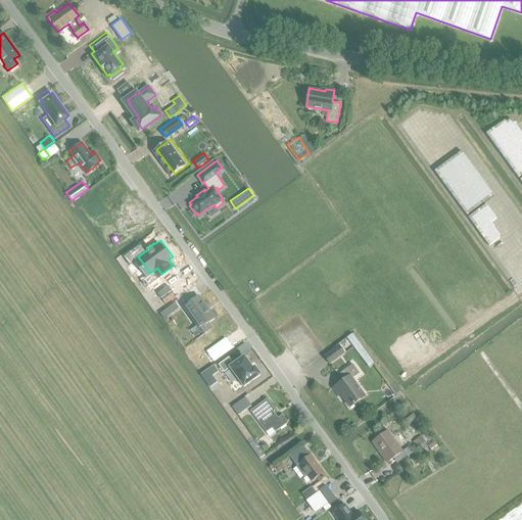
[(134,260),(134,258),(136,257),(130,249),(123,254),(129,264),(134,260)]
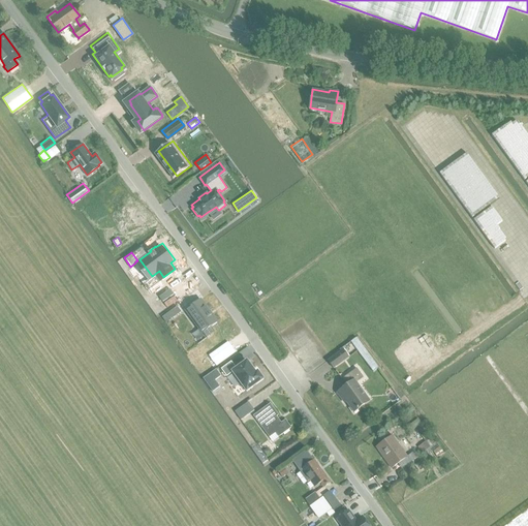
[(199,299),(186,308),(206,335),(214,330),(210,325),(215,320),(199,299)]
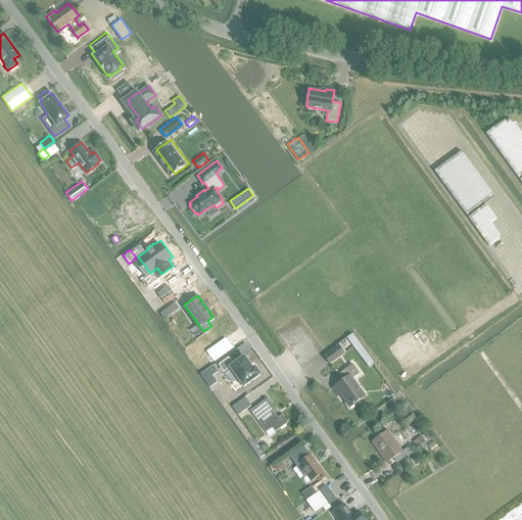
[(164,309),(159,312),(163,317),(168,314),(164,309)]
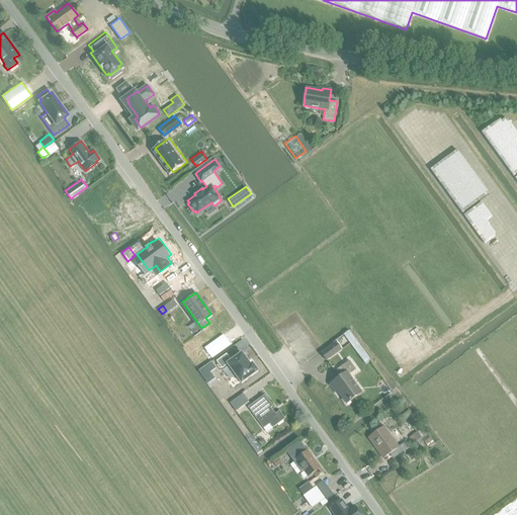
[(348,329),(343,332),(365,362),(370,358),(348,329)]
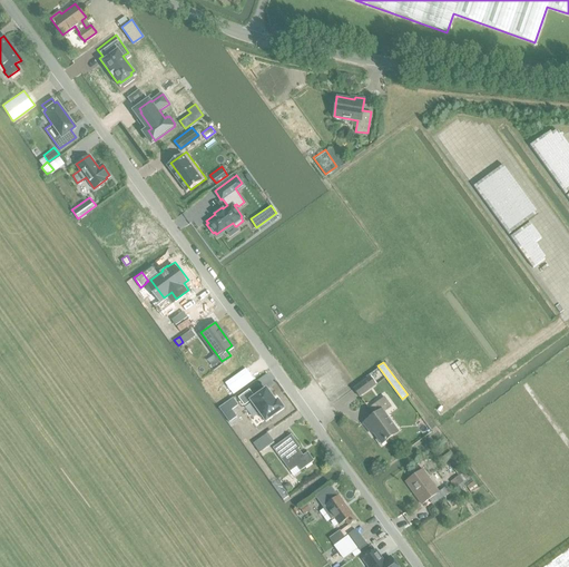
[(245,367),(224,381),(232,392),(253,378),(245,367)]
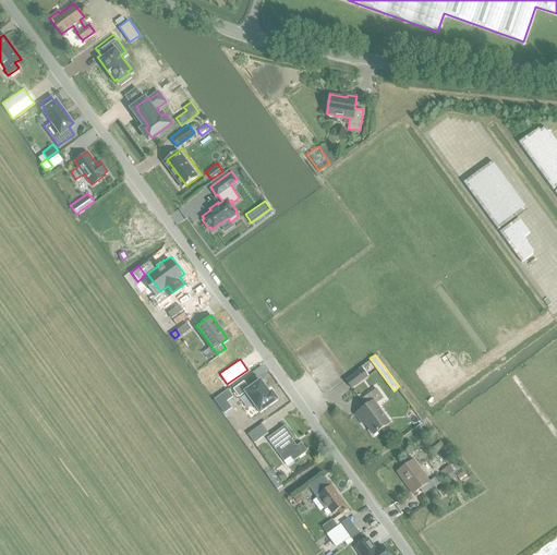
[(344,379),(350,387),(367,375),(361,368),(344,379)]
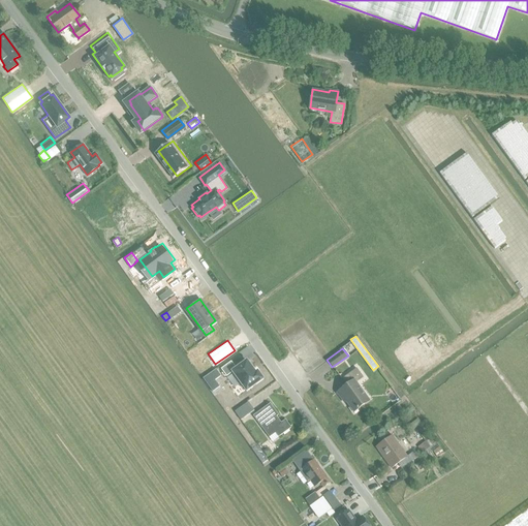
[(262,377),(256,369),(255,371),(246,359),(236,367),(230,360),(220,367),(225,375),(231,370),(246,390),(262,377)]
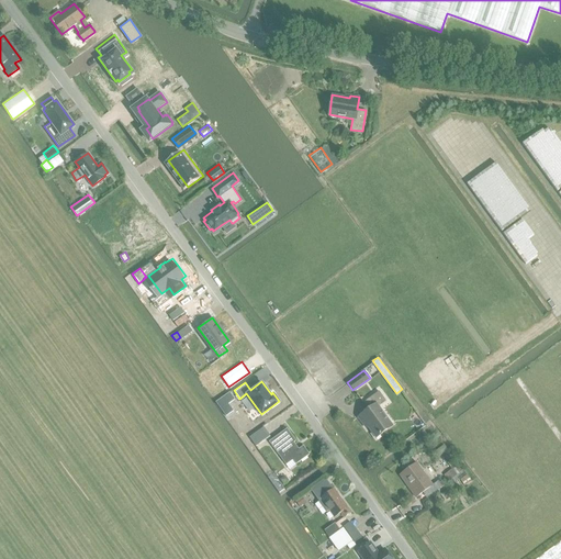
[(378,404),(385,399),(378,389),(362,400),(368,407),(358,415),(366,426),(368,425),(376,435),(392,424),(378,404)]
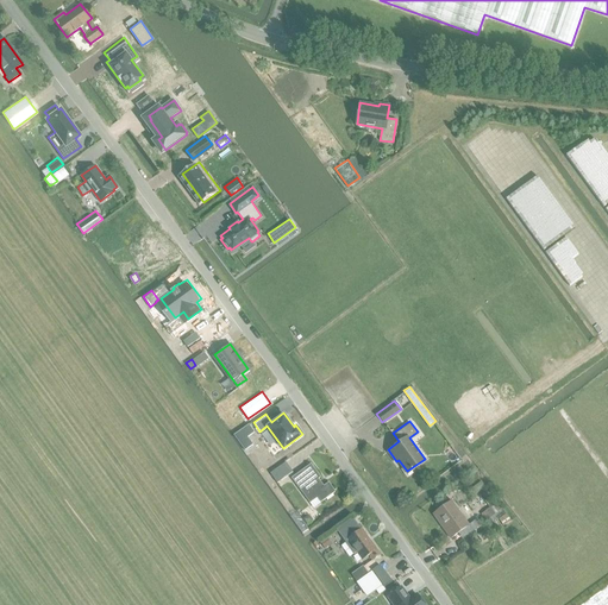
[(248,422),(232,433),(237,439),(244,433),(246,435),(254,430),(248,422)]
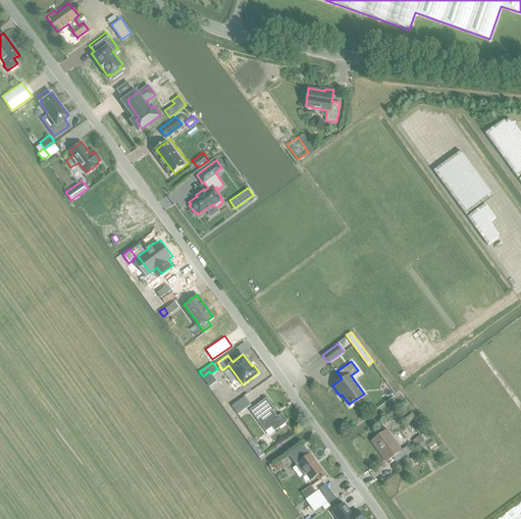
[(250,403),(244,395),(230,405),(237,413),(250,403)]
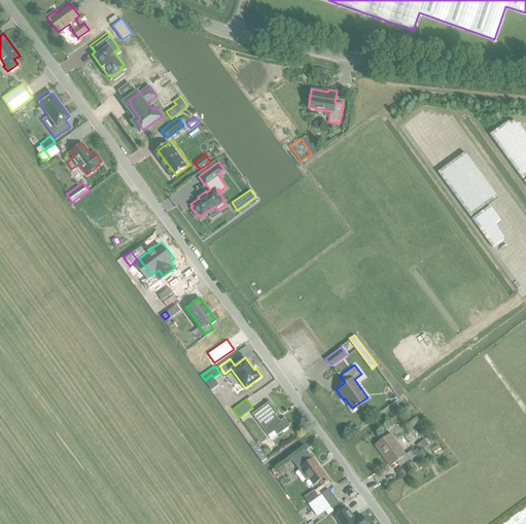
[(277,431),(288,423),(283,415),(277,419),(273,413),(276,411),(268,400),(252,412),(268,431),(273,427),(277,431)]
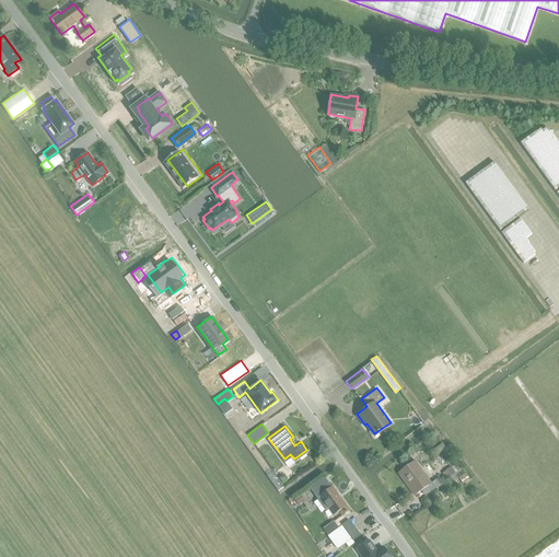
[(445,447),(441,441),(435,444),(440,451),(445,447)]
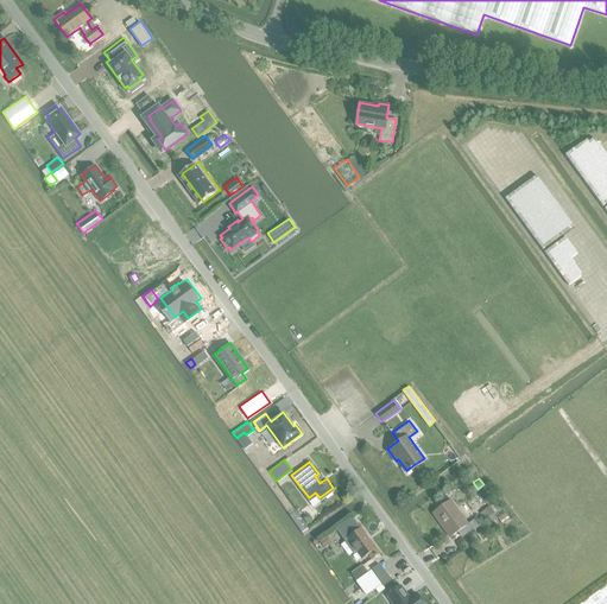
[(449,533),(467,520),(450,496),(434,508),(443,522),(442,523),(449,533)]
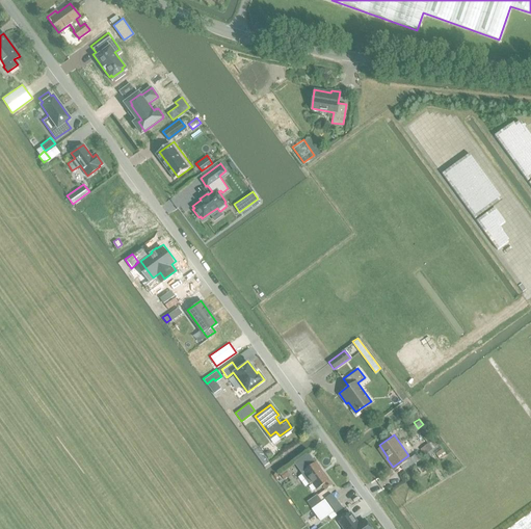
[(427,443),(420,448),(424,454),(431,448),(427,443)]
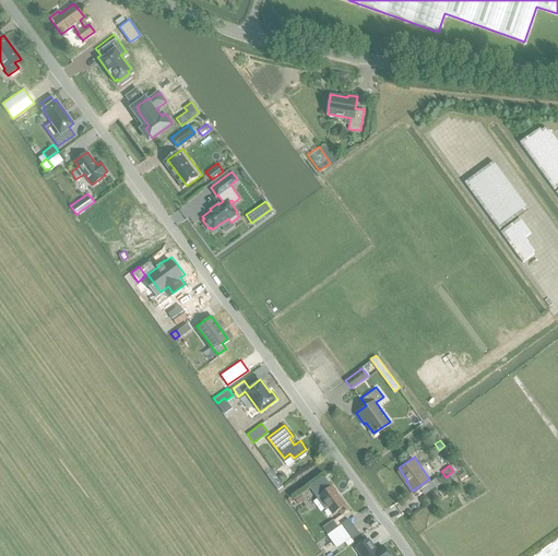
[(464,470),(456,475),(461,482),(469,476),(464,470)]
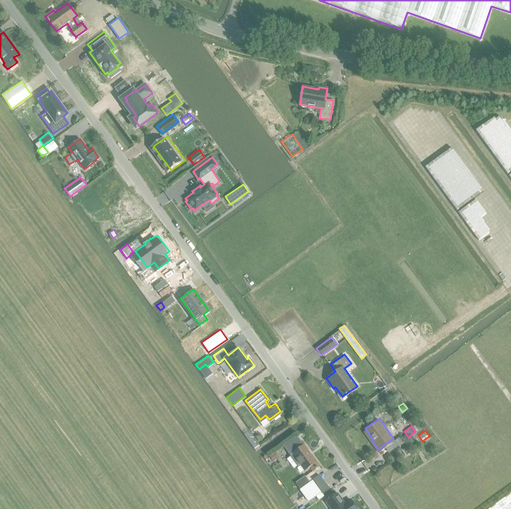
[(399,442),(404,438),(401,432),(395,436),(399,442)]
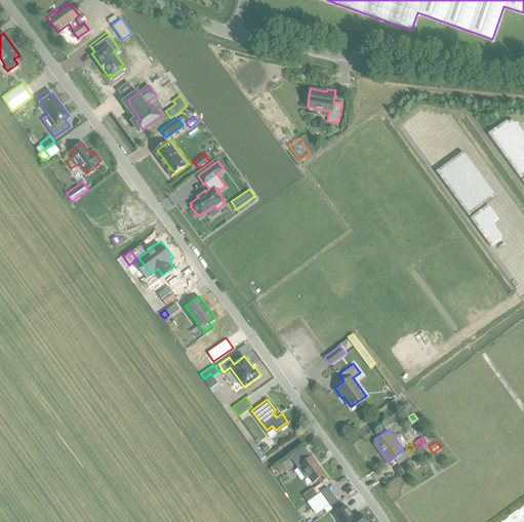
[(425,450),(411,459),(415,466),(429,456),(425,450)]
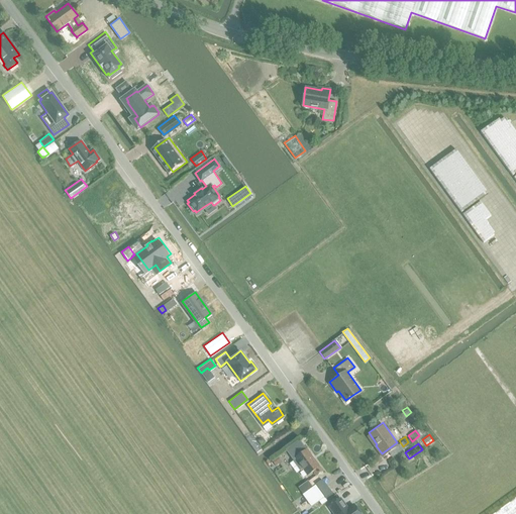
[(292,459),(294,461),(299,469),(303,467),(307,474),(313,470),(316,474),(322,470),(307,448),(296,455),(296,456),(292,459)]
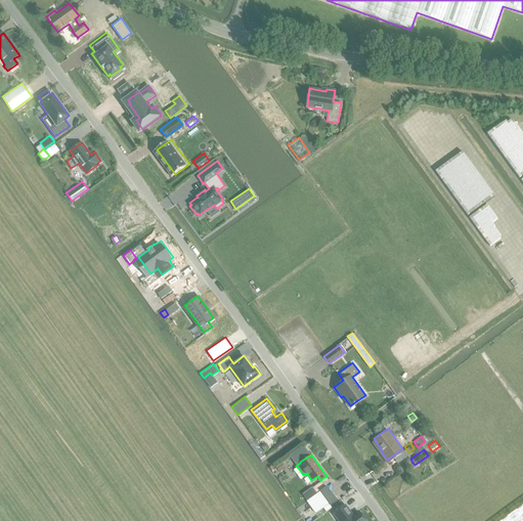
[(281,462),(275,466),(278,470),(285,466),(281,462)]
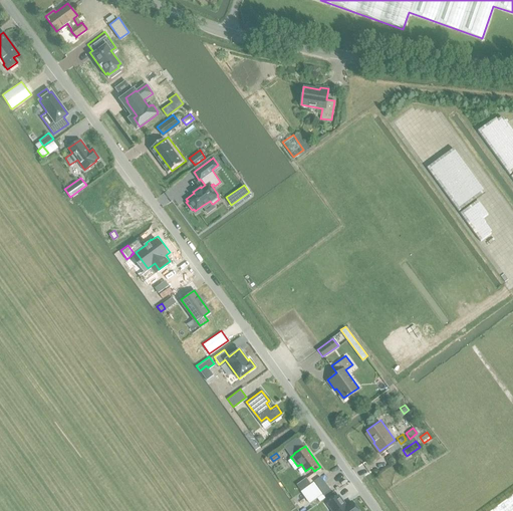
[(305,476),(295,483),(308,502),(321,493),(323,495),(329,490),(328,487),(319,475),(310,482),(305,476)]
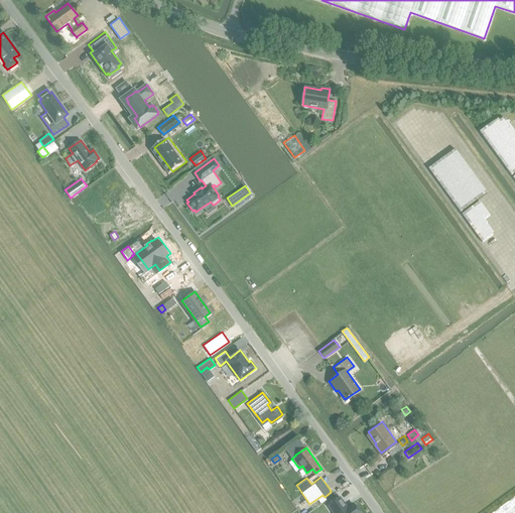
[(339,496),(328,504),(334,512),(360,512),(352,502),(346,507),(343,504),(344,503),(339,496)]
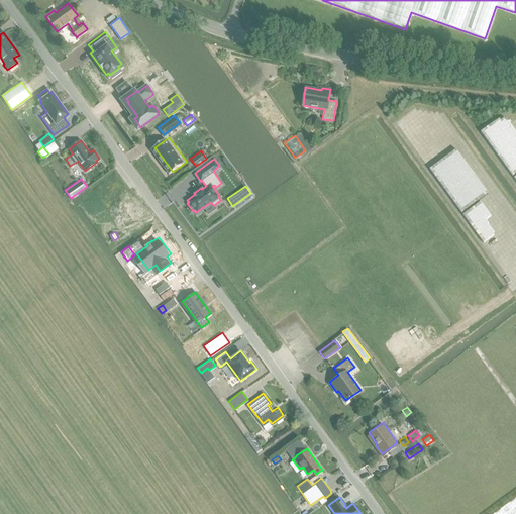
[(515,513),(515,497),(492,513),(515,513)]
